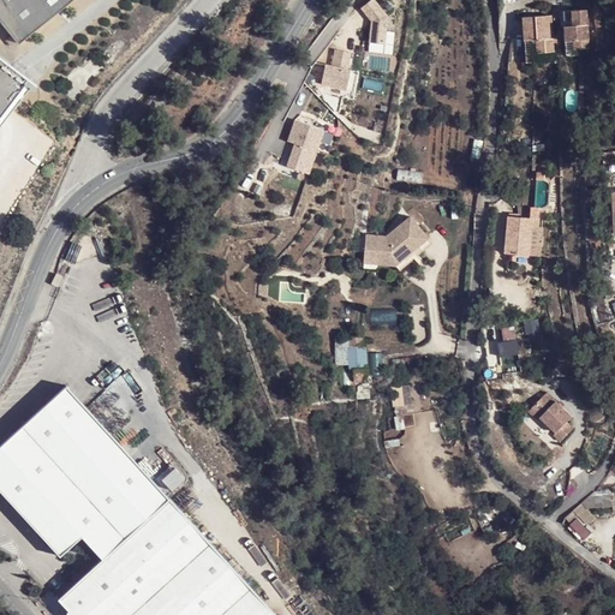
[(0,0),(0,123),(30,83),(0,59),(0,23),(17,45),(72,0),(0,0)]
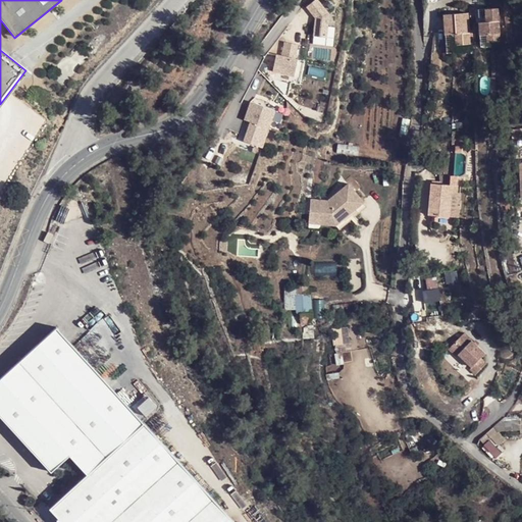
[(489,8),(470,9),(472,44),(491,43),(489,8)]
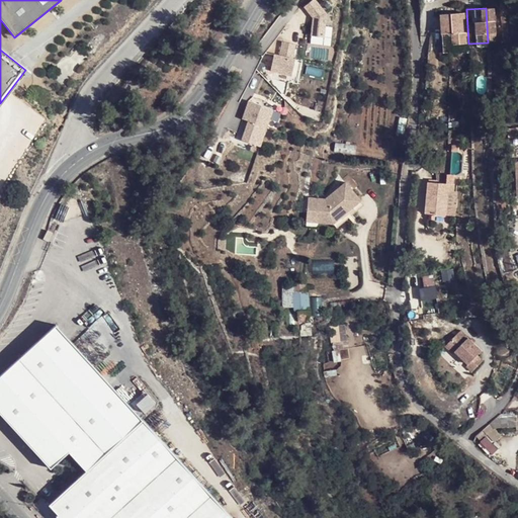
[(458,14),(436,15),(437,47),(459,46),(458,14)]
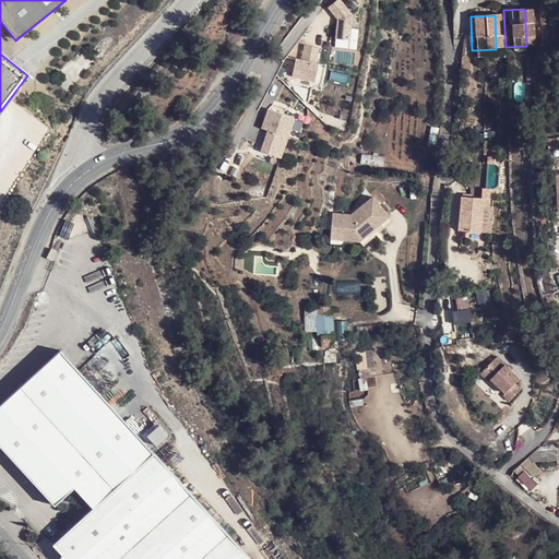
[(316,57),(318,48),(304,45),(301,55),(316,57)]
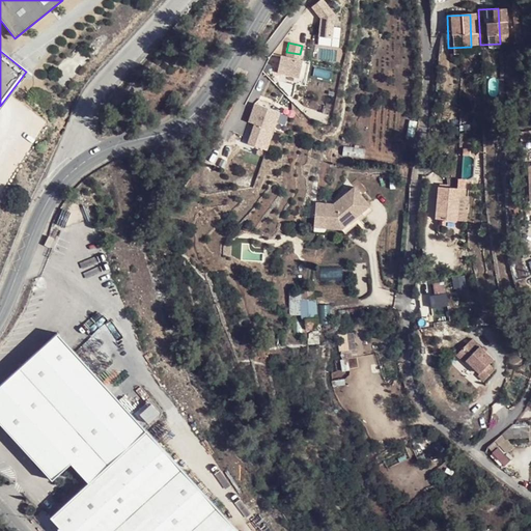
[(306,57),(279,53),(276,77),(302,81),(306,57)]
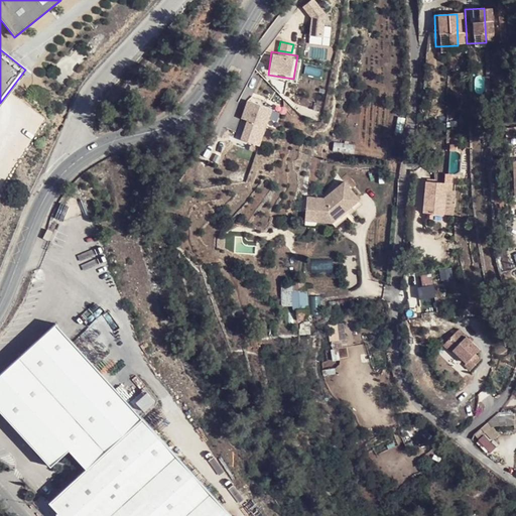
[(264,128),(271,110),(248,100),(240,119),(264,128)]
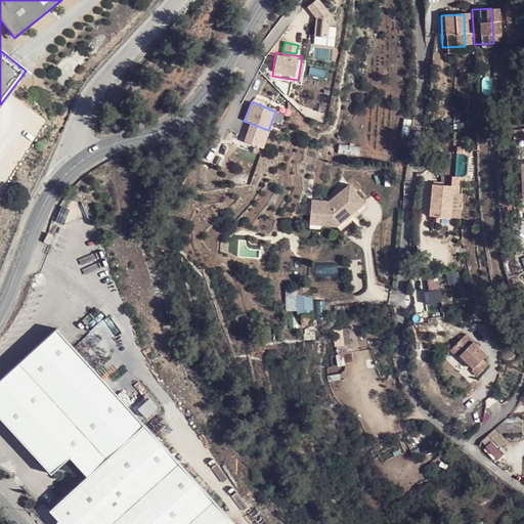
[(449,217),(449,209),(449,191),(457,193),(456,185),(429,183),(428,217),(449,217)]
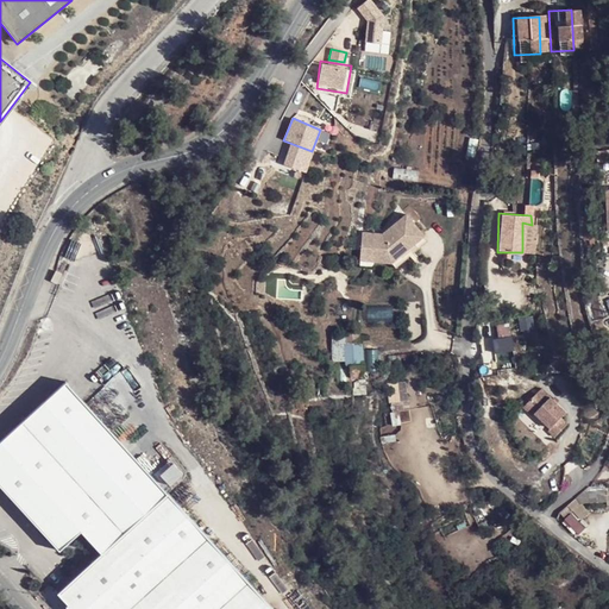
[(382,245),(360,244),(360,271),(391,272),(400,264),(405,267),(416,253),(414,251),(422,243),(405,225),(382,245)]
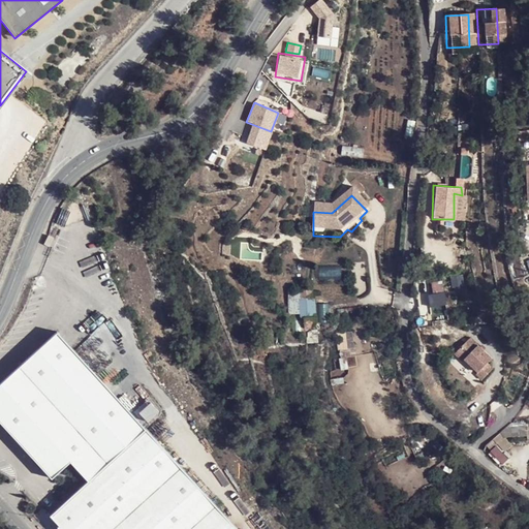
[(347,229),(340,237),(344,242),(371,217),(367,211),(360,218),(362,220),(351,231),(347,229)]
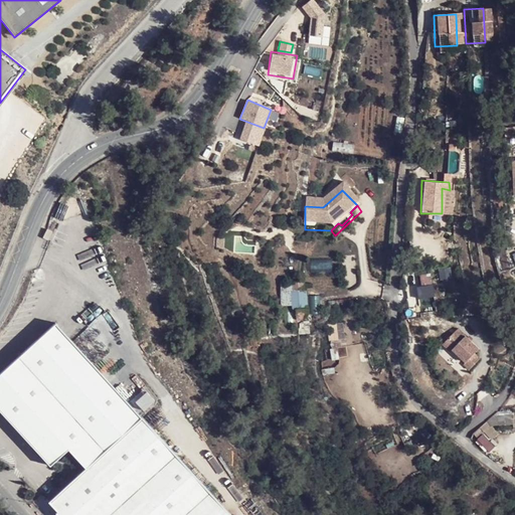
[(455,207),(442,205),(442,213),(454,215),(455,207)]
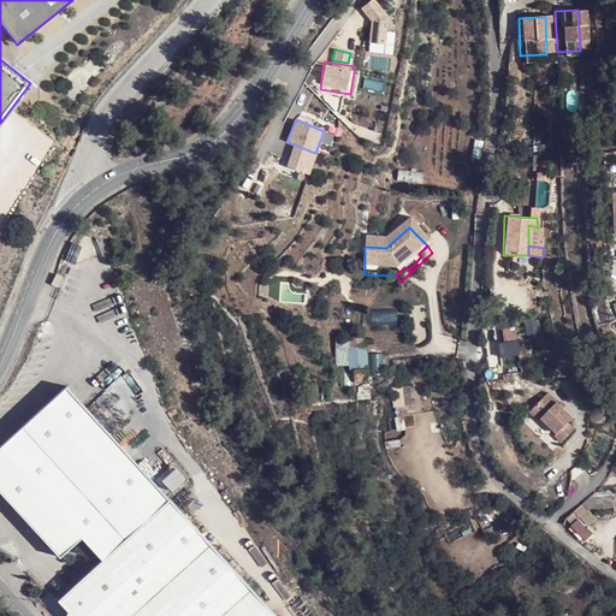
[(502,326),(503,339),(517,338),(515,325),(502,326)]
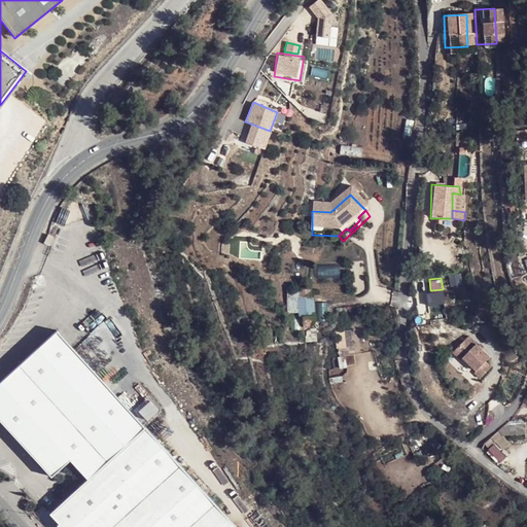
[(312,293),(299,294),(300,316),(313,315),(312,293)]
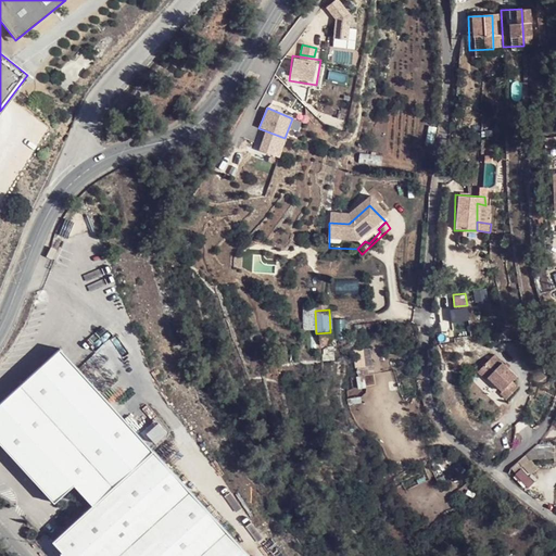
[(247,555),(60,351),(0,405),(0,444),(54,505),(74,487),(92,507),(53,543),(62,553),(60,555),(61,555),(247,555)]
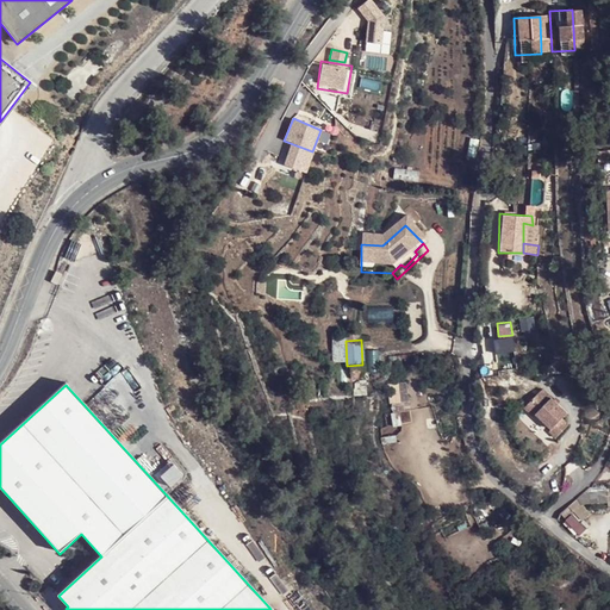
[(558,442),(566,427),(558,422),(561,416),(531,399),(520,422),(530,428),(533,424),(552,435),(549,439),(558,442)]
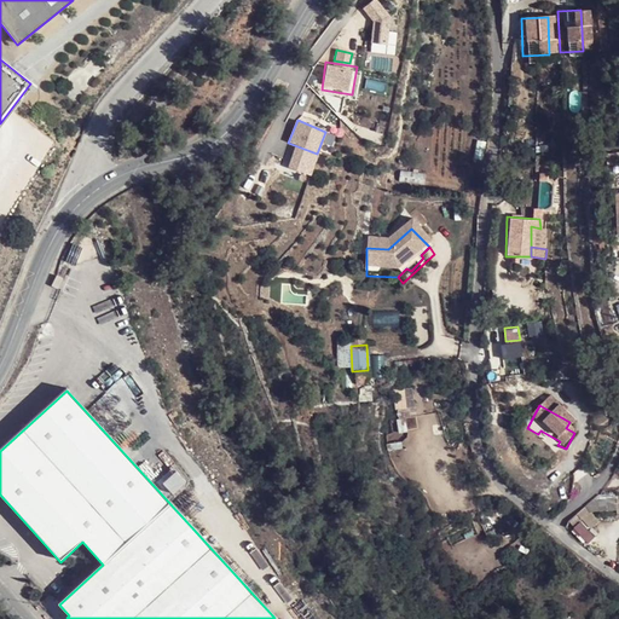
[(614,495),(599,495),(586,507),(589,513),(617,510),(617,514),(618,513),(618,496),(615,497),(614,495)]
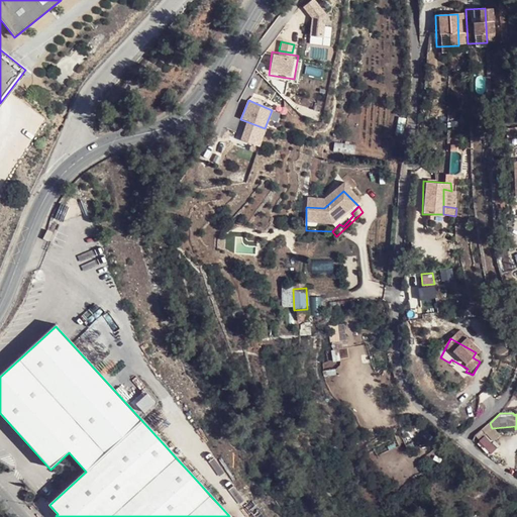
[(480,441),(491,453),(496,448),(485,436),(480,441)]
